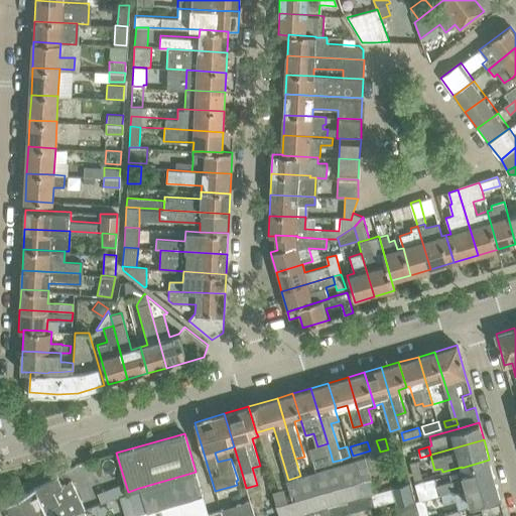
[(315,468),(333,462),(331,454),(312,459),(315,468)]
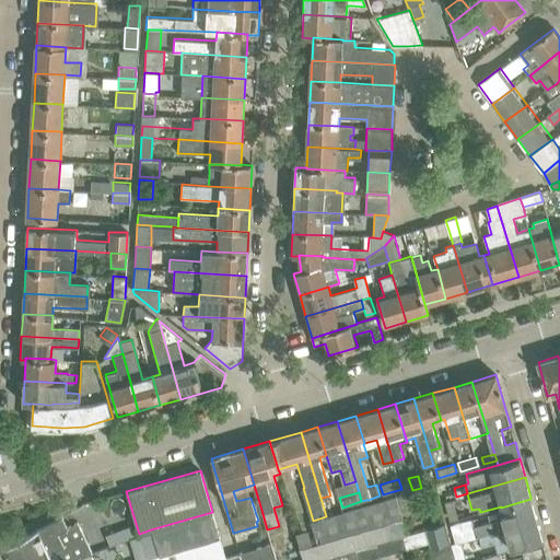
[(313,540),(301,544),(305,559),(314,559),(331,556),(354,548),(378,541),(404,534),(407,533),(395,496),(343,511),(326,516),(313,521),(318,538),(313,540)]
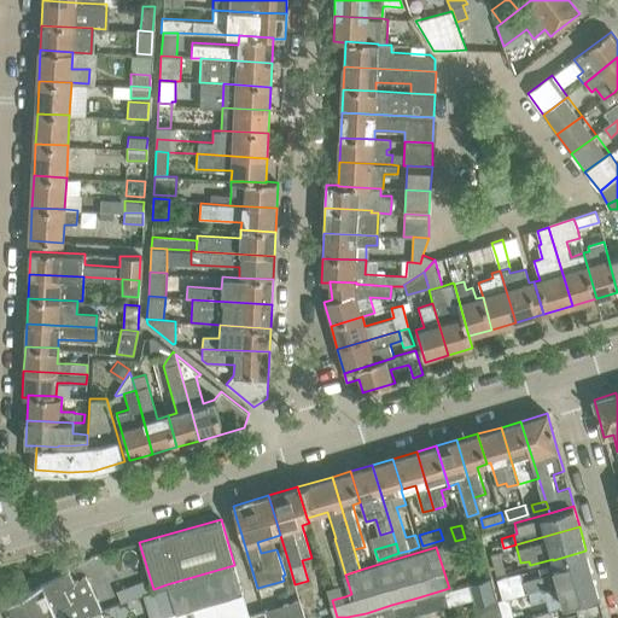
[(507,571),(501,549),(493,551),(490,552),(497,575),(507,571)]
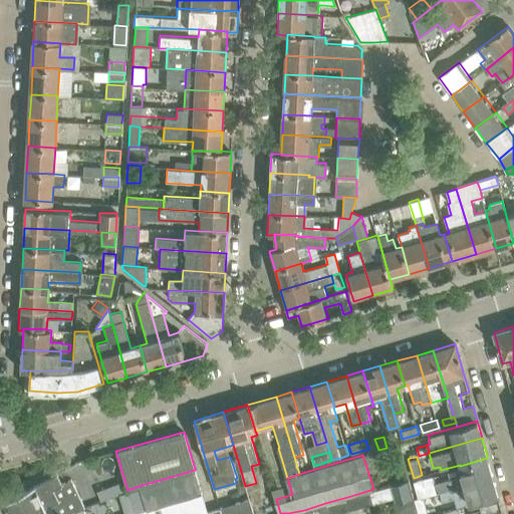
[(420,499),(426,497),(440,493),(493,478),(487,458),(460,466),(463,476),(425,486),(423,479),(415,481),(420,499)]
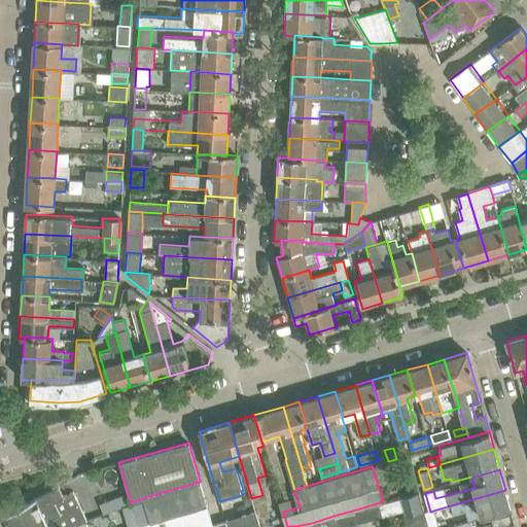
[(200,482),(142,498),(148,521),(206,503),(200,482)]
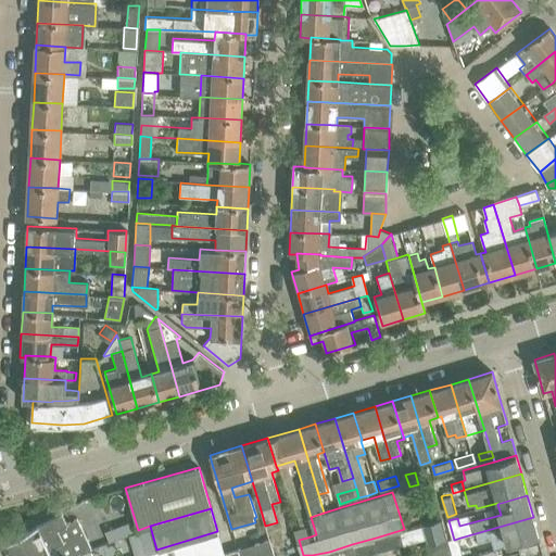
[(11,555),(73,555),(87,550),(91,547),(77,518),(67,522),(62,513),(52,518),(4,542),(11,555)]
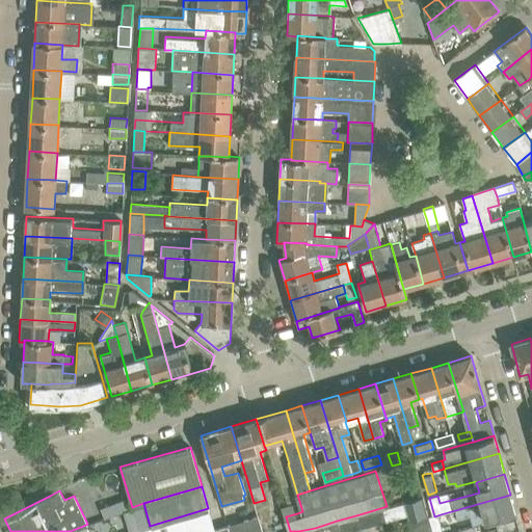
[(515,513),(510,495),(455,510),(457,519),(470,514),(473,525),(515,513)]
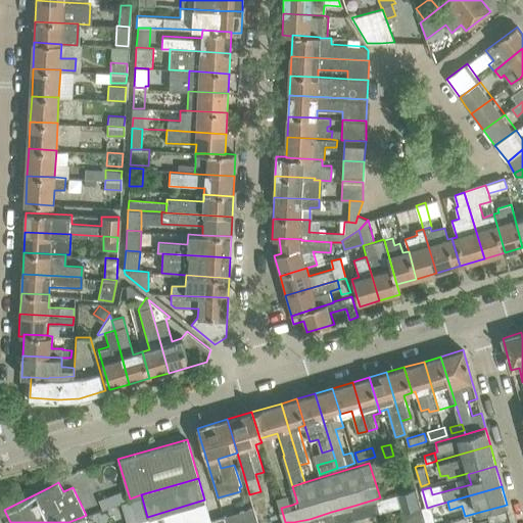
[(415,487),(396,493),(400,507),(401,512),(420,507),(415,487)]
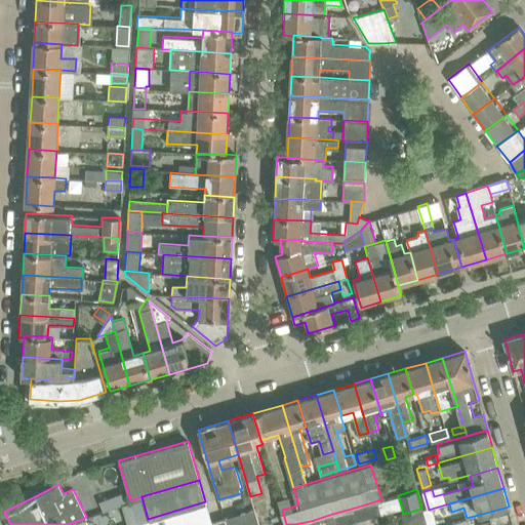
[(110,494),(114,505),(125,500),(121,490),(110,494)]
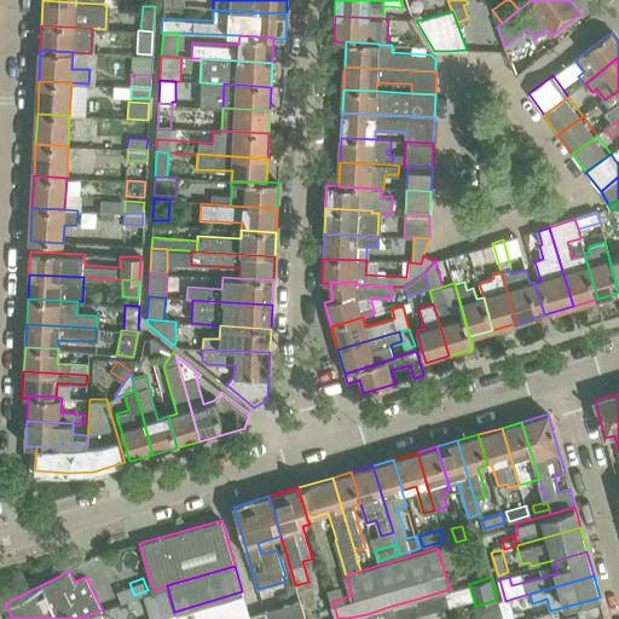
[(450,589),(446,590),(451,607),(474,600),(469,584),(450,589)]
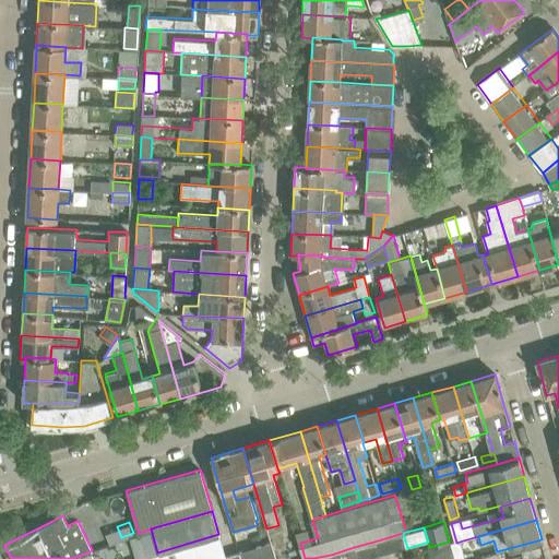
[(403,533),(378,540),(382,555),(407,548),(403,533)]
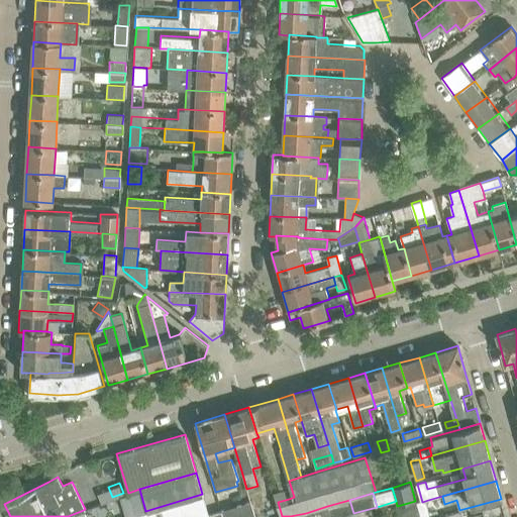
[(145,511),(129,516),(194,516),(208,513),(202,494),(145,511)]
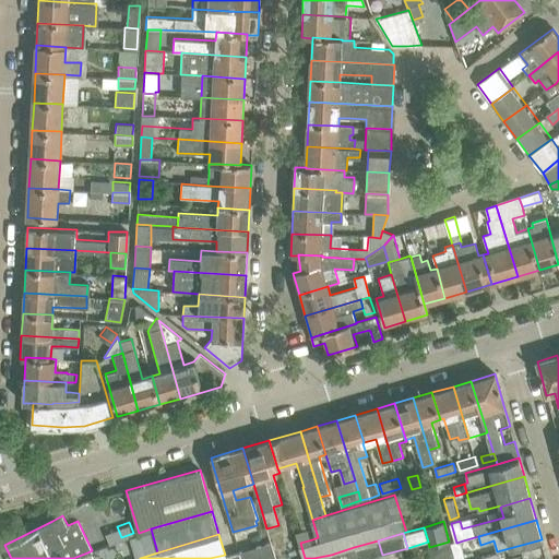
[(378,540),(354,547),(357,558),(367,558),(382,555),(378,540)]
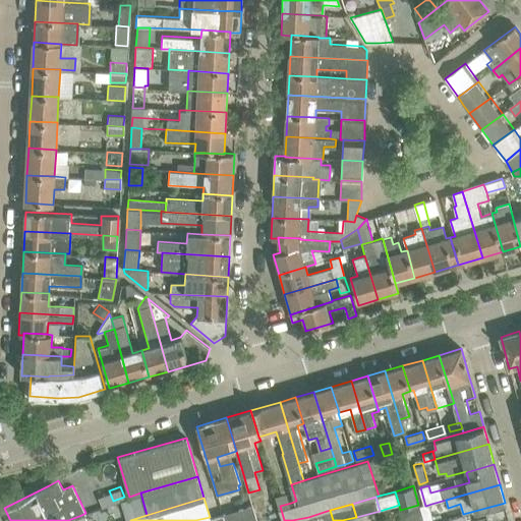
[(425,506),(419,507),(422,520),(432,520),(428,505),(425,506)]
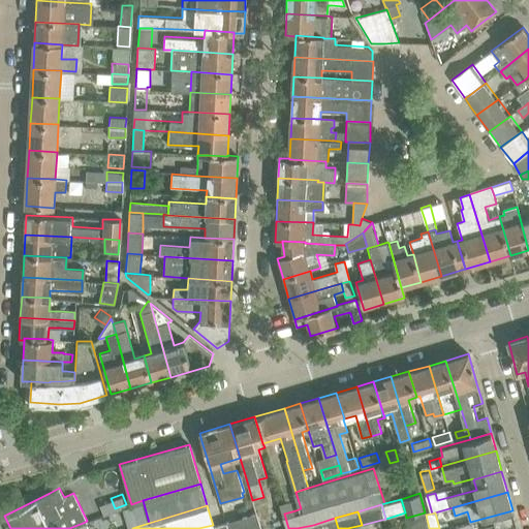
[(260,528),(258,519),(257,519),(255,514),(226,523),(223,523),(225,528),(260,528)]
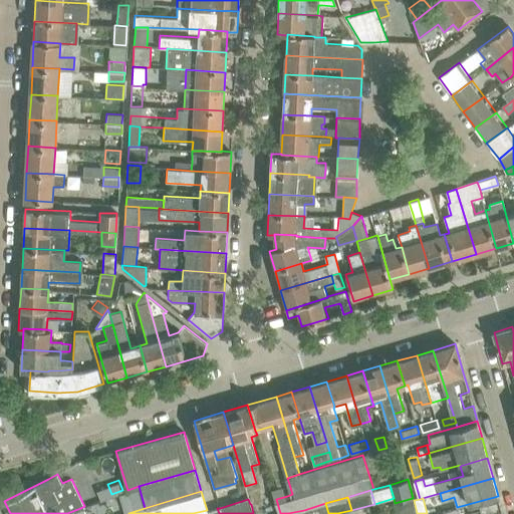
[(481,510),(482,513),(502,513),(499,499),(480,505),(481,510)]
